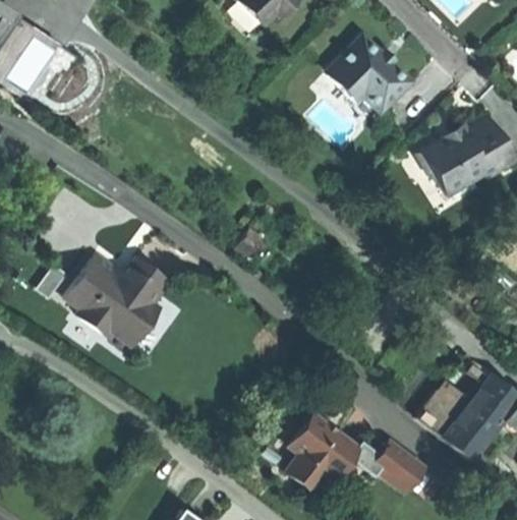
[(237,0),(264,25),(277,11),(281,15),(296,0),(237,0)]
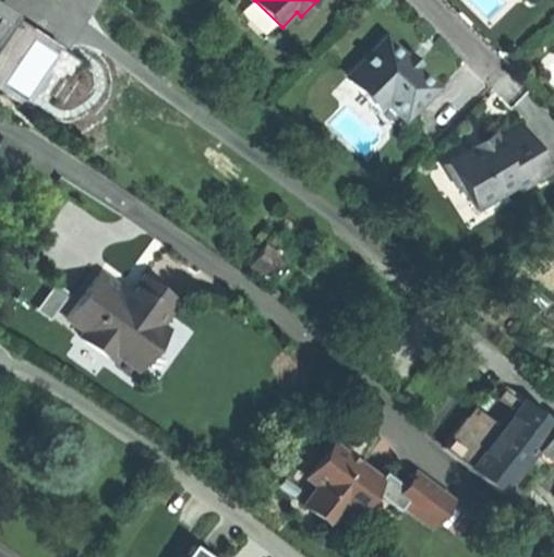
[(0,47),(22,19),(0,2),(0,47)]
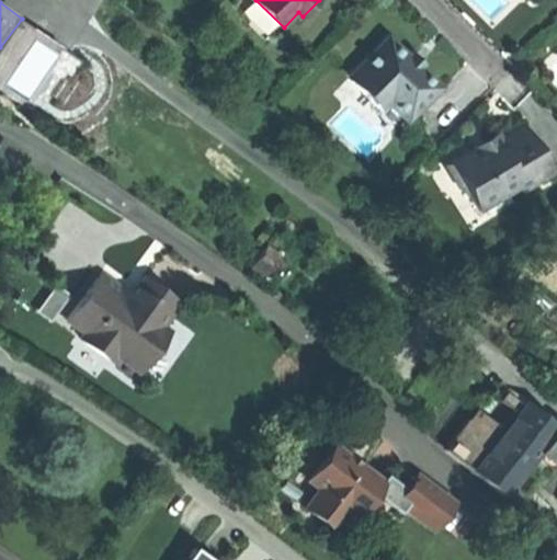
[(388,98),(409,118),(440,87),(428,76),(427,71),(422,66),(419,67),(415,63),(412,60),(412,57),(408,52),(404,52),(390,40),(356,75),(356,81),(382,104),(388,98)]
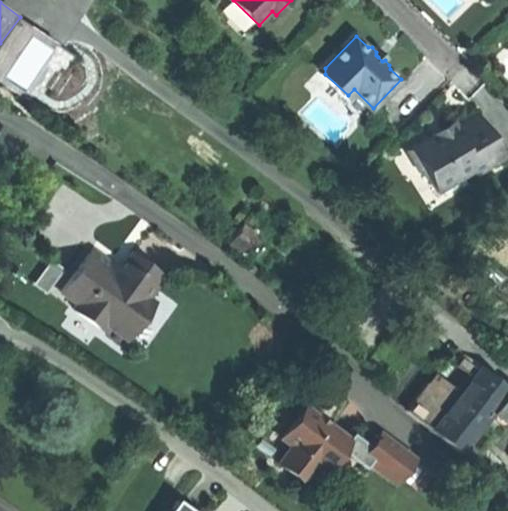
[(507,157),(490,131),(484,134),(475,119),(468,123),(461,127),(458,122),(445,130),(447,133),(439,137),(437,135),(410,151),(423,173),(427,171),(440,191),(441,191),(440,188),(463,175),(464,177),(476,170),(478,174),(507,157)]
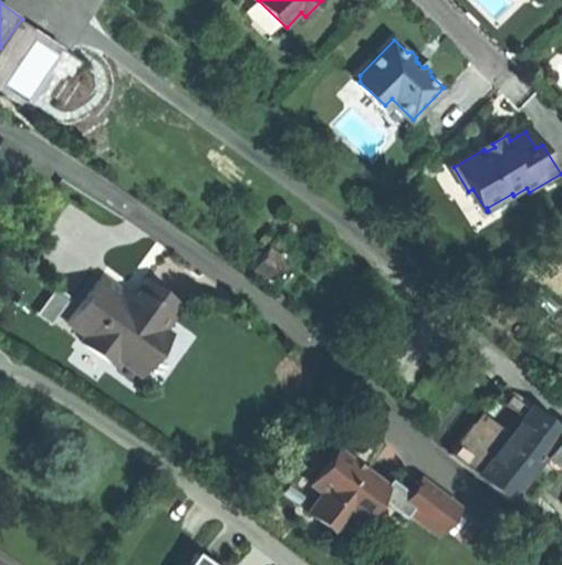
[(284,258),(271,248),(256,270),(269,280),(284,258)]
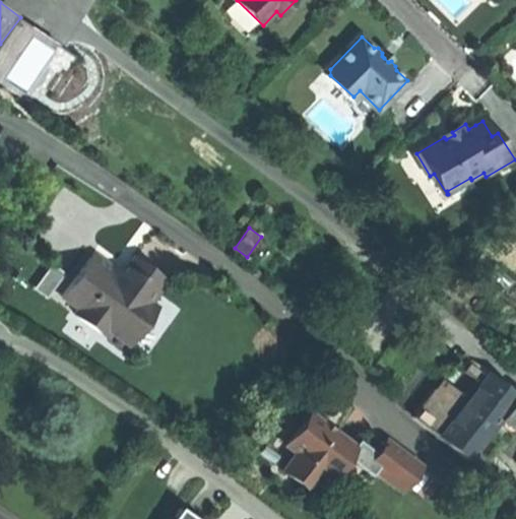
[(116,267),(97,253),(66,296),(83,308),(79,314),(105,332),(110,327),(119,334),(132,343),(148,321),(141,316),(159,290),(156,287),(165,277),(149,266),(138,257),(126,273),(117,274),(114,271),(116,267)]
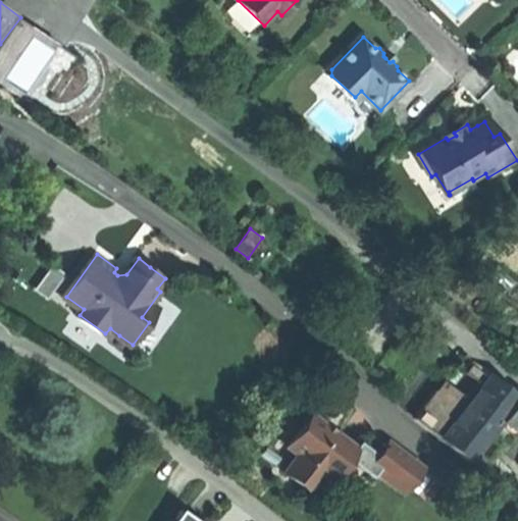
[(68,274),(55,265),(38,290),(50,299),(68,274)]
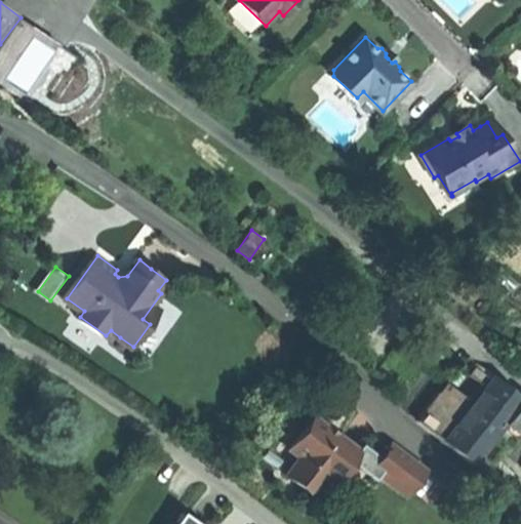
[(111,330),(106,335),(116,344),(120,337),(111,330)]
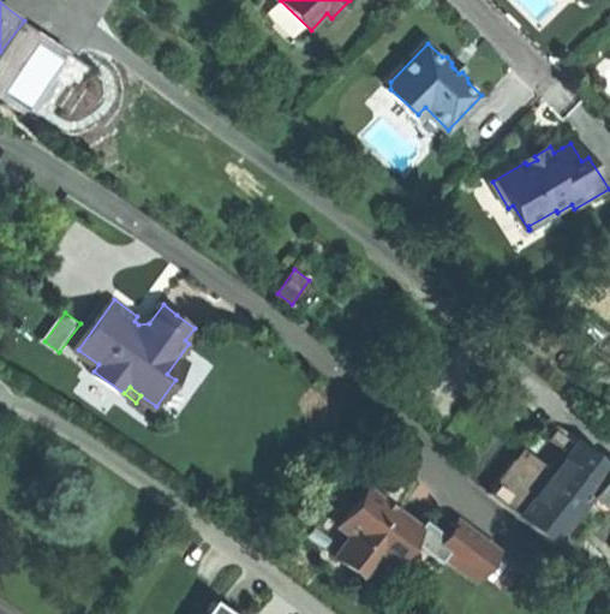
[(569,454),(576,445),(557,430),(550,439),(569,454)]
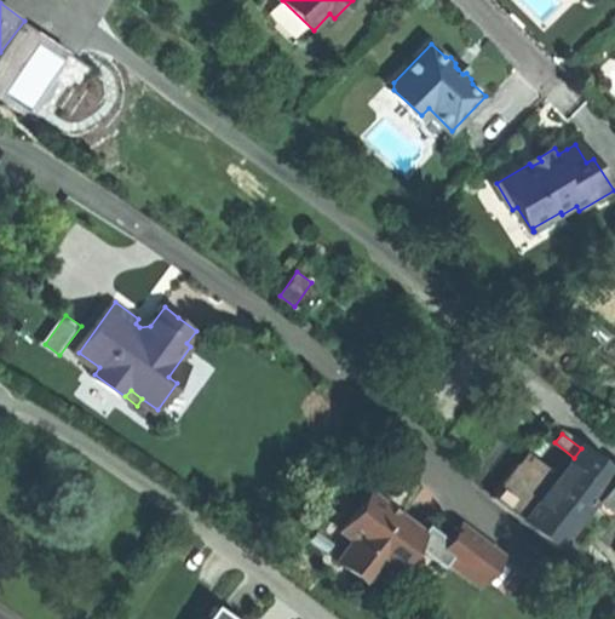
[(598,499),(614,477),(614,468),(585,443),(581,448),(574,458),(561,475),(550,488),(585,516),(598,499)]
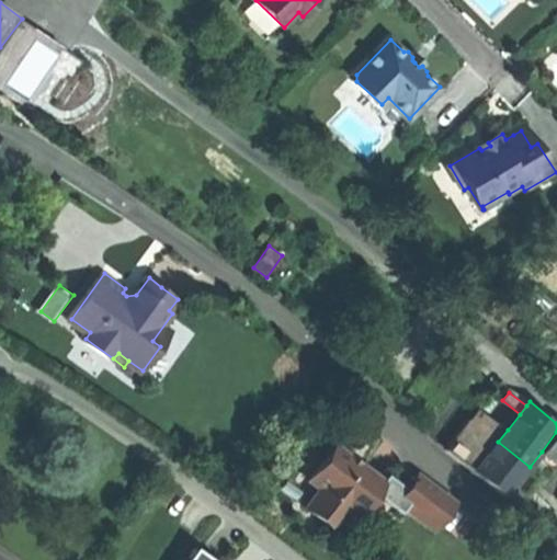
[(498,442),(508,430),(480,408),(470,420),(498,442)]
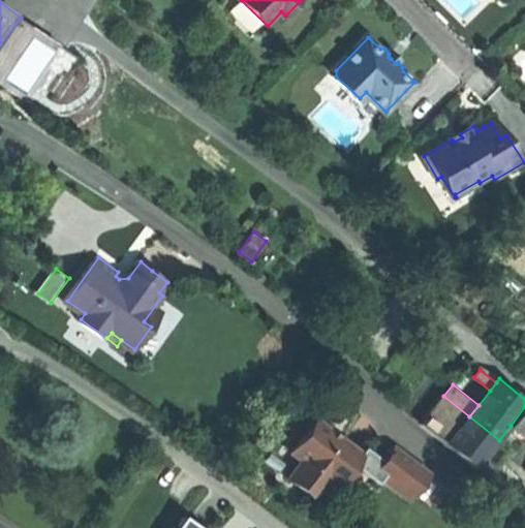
[(479,466),(499,440),(469,416),(443,396),(423,423),(479,466)]
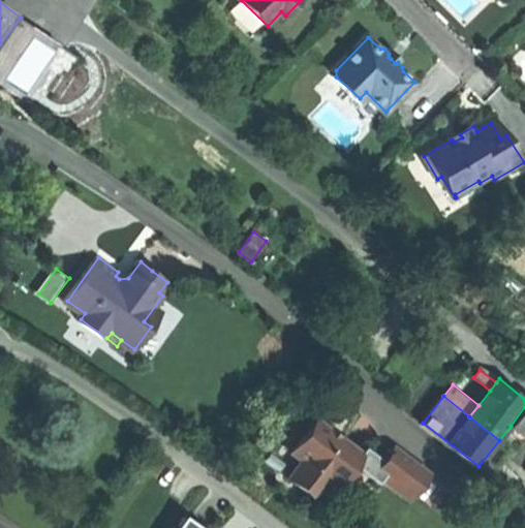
[(524,407),(511,426),(524,436),(524,407)]
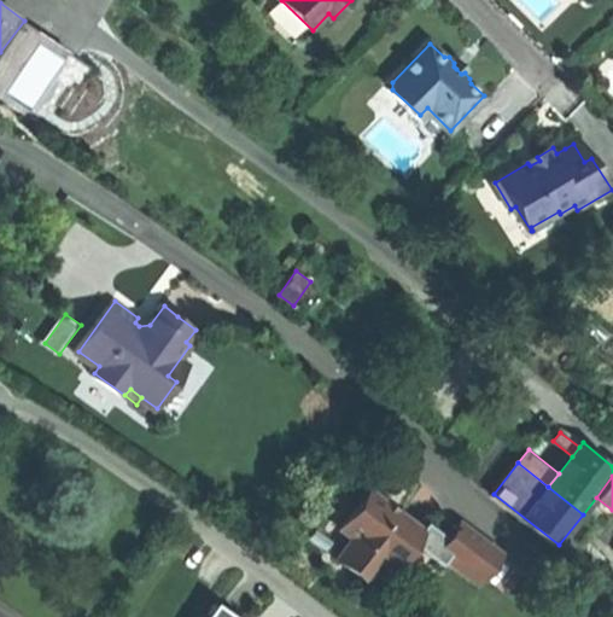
[(415,542),(424,530),(403,514),(373,492),(345,529),(357,537),(340,559),(368,580),(384,558),(396,568),(415,542)]
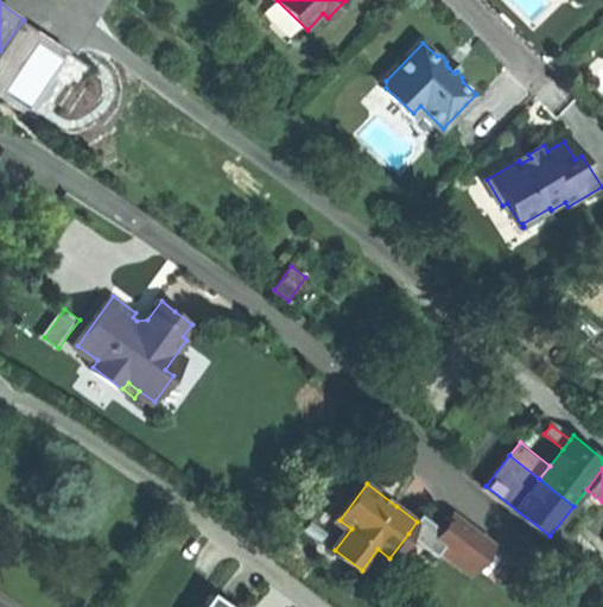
[(495,544),(456,514),(443,531),(423,514),(417,522),(408,533),(437,556),(442,550),(473,573),(495,544)]
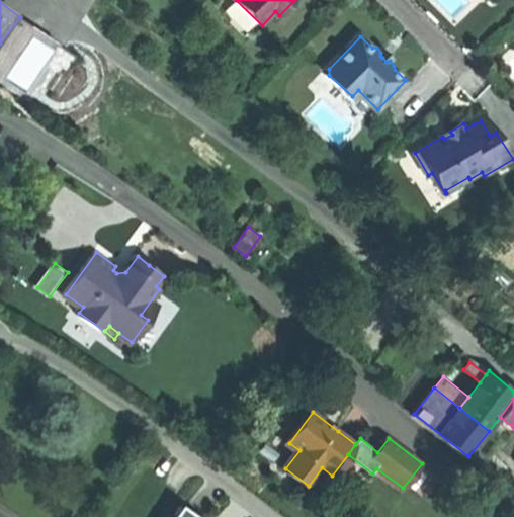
[(197,516),(181,506),(173,516),(197,516)]
